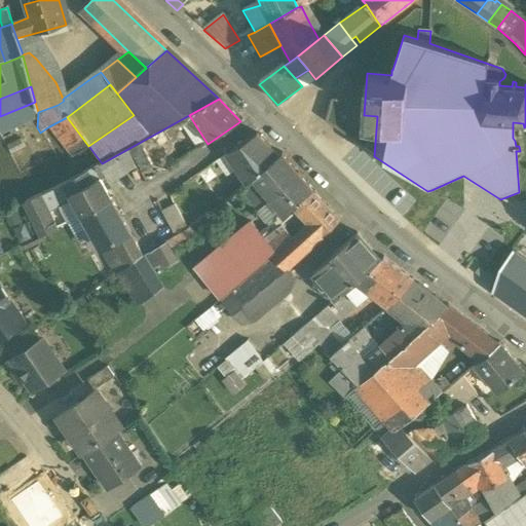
[(67,117),(49,126),(72,159),(89,147),(88,146),(67,117)]
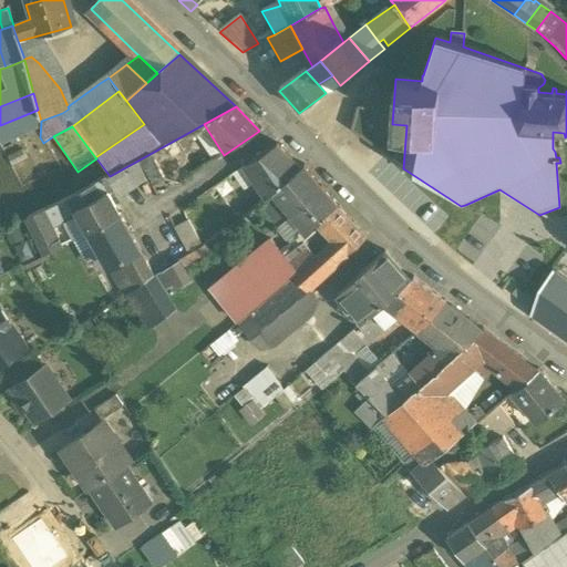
[(299,171),(275,146),(243,167),(264,200),(265,199),(272,193),(299,171)]
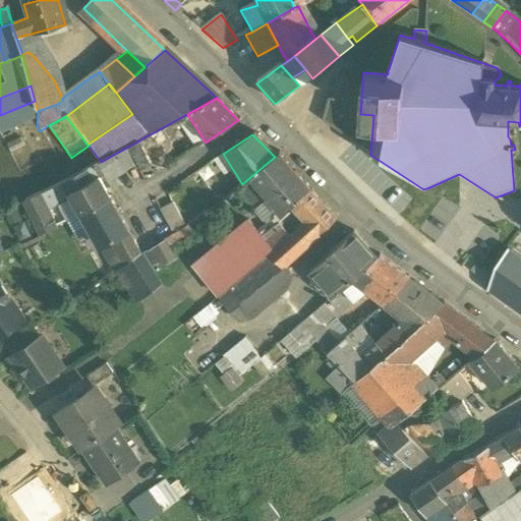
[(151,165),(138,142),(127,149),(139,171),(151,165)]
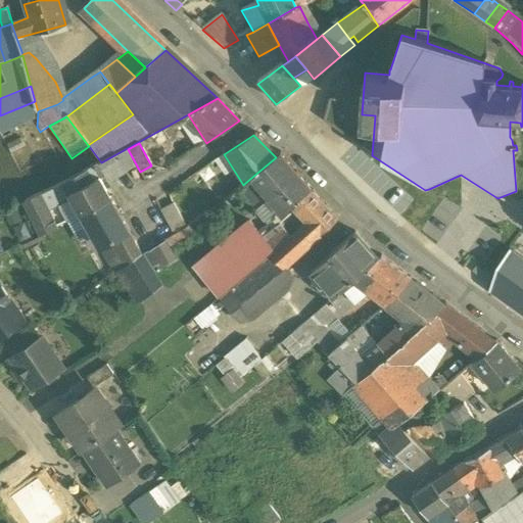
[(311,191),(279,154),(276,157),(251,178),(281,215),(292,205),(311,191)]
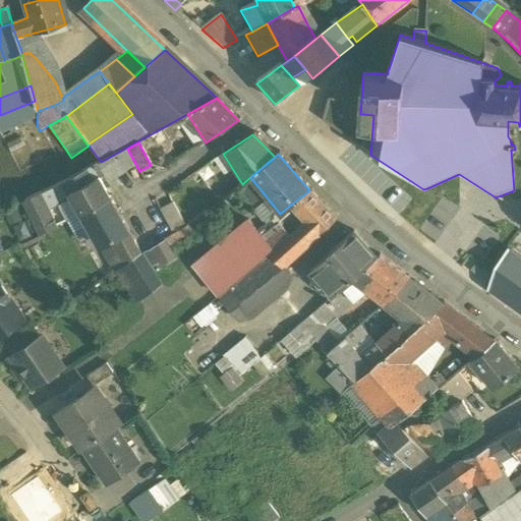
[(93,166),(64,182),(69,192),(69,193),(99,176),(93,166)]
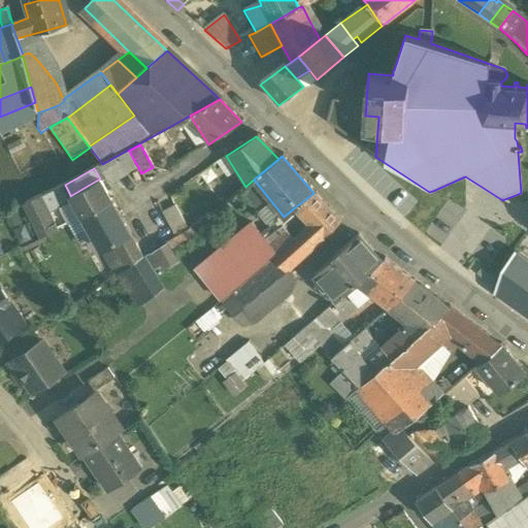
[(111,199),(100,178),(70,196),(81,217),(111,199)]
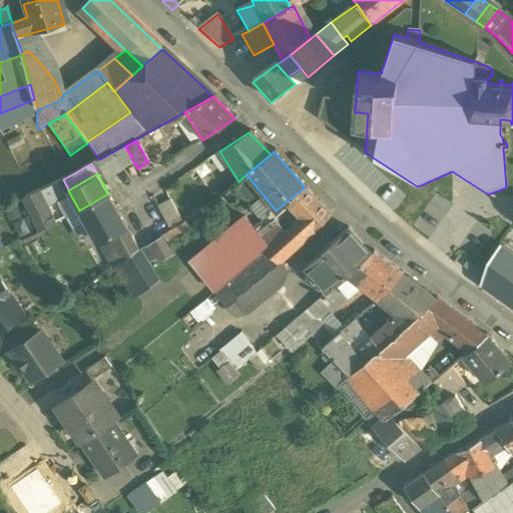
[(63,179),(39,190),(45,201),(68,189),(63,179)]
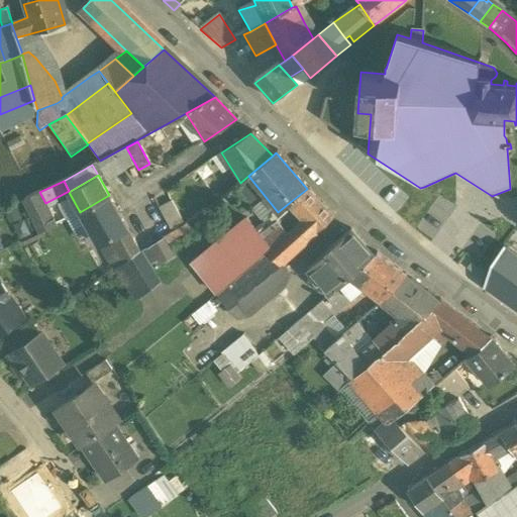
[(247,190),(241,182),(240,183),(234,188),(240,195),(247,190)]
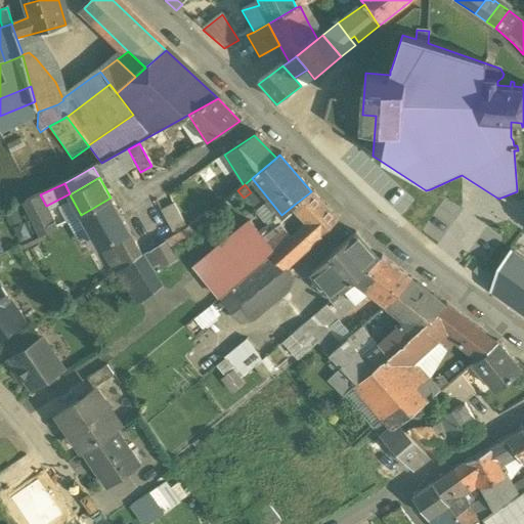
[(339,219),(311,191),(293,206),(320,235),(339,219)]
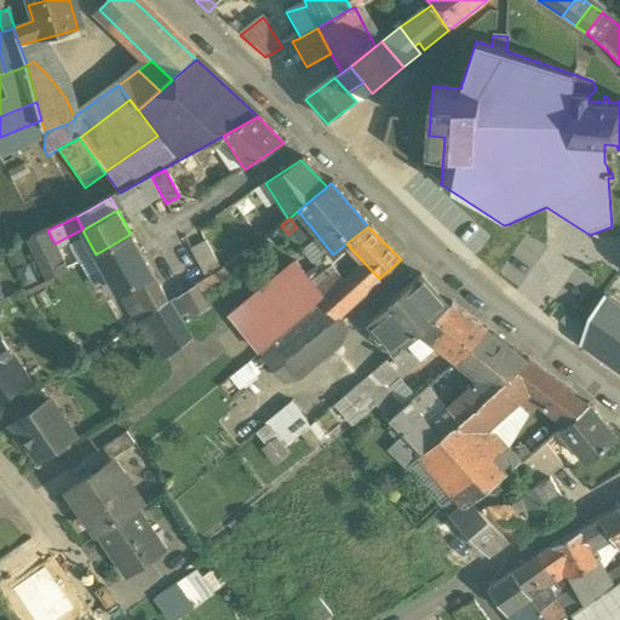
[(47,230),(28,240),(47,279),(67,270),(55,244),(47,230)]
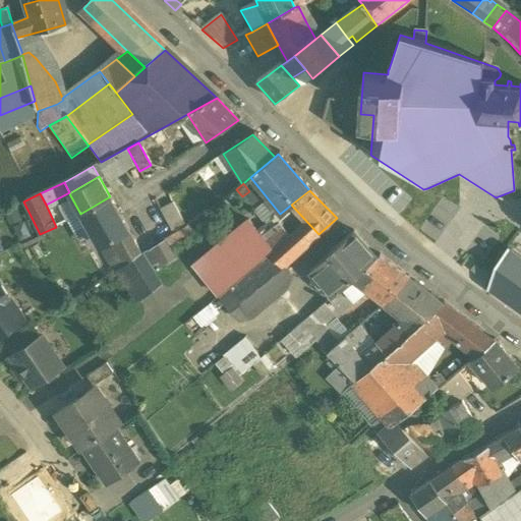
[(128,230),(110,196),(80,214),(99,246),(111,240),(128,230)]
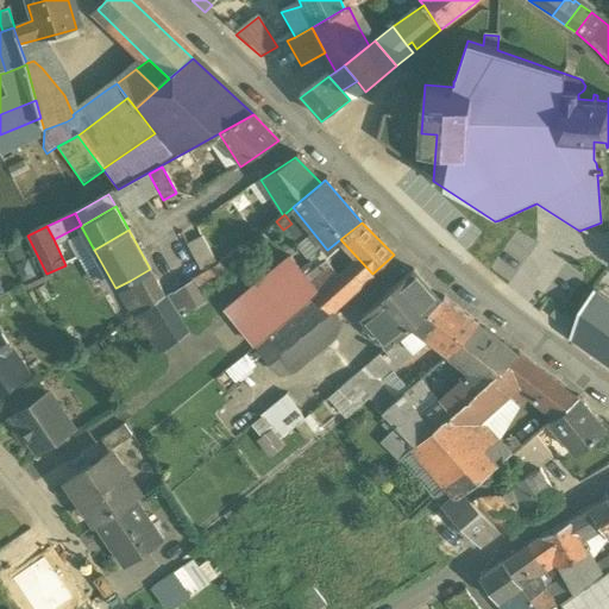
[(215,265),(201,238),(186,246),(200,275),(215,265)]
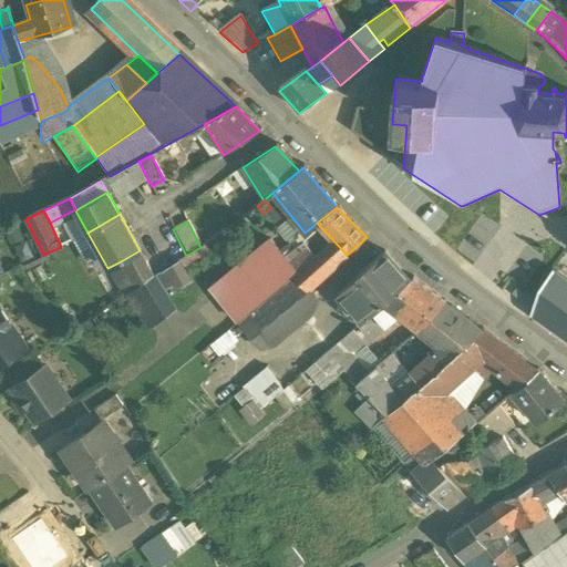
[(347,255),(317,223),(305,233),(298,238),(302,244),(282,257),(296,275),(309,289),(347,255)]
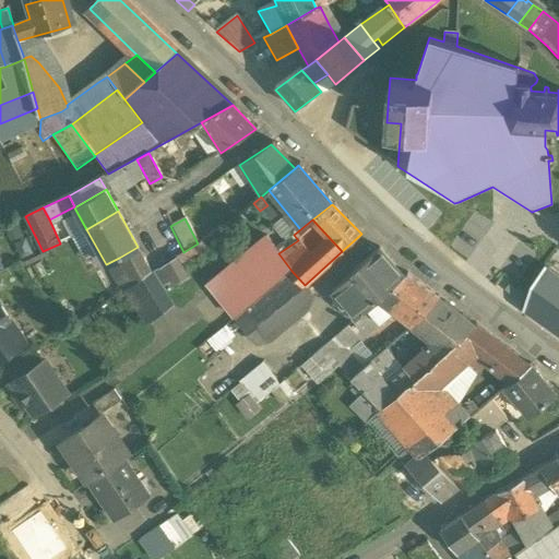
[(294,235),(286,240),(275,248),(274,249),(278,253),(298,240),(294,235)]
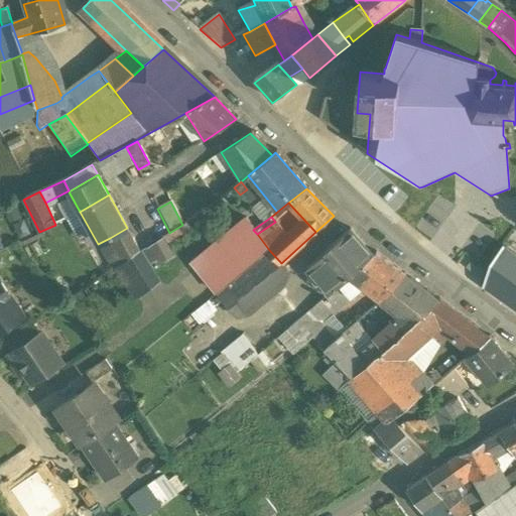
[(257,234),(253,230),(254,229),(246,218),(191,263),(216,293),(217,293),(242,272),(269,250),(257,234)]
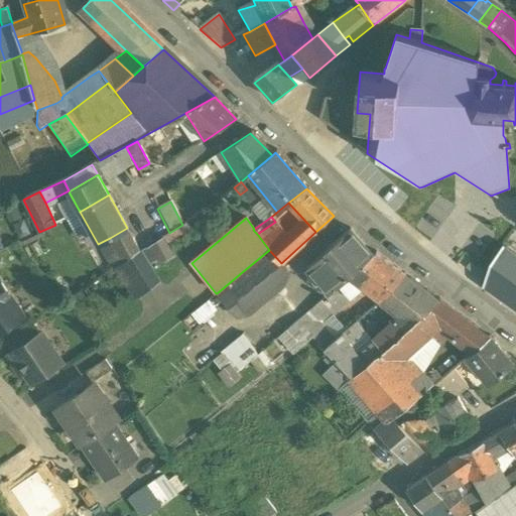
[(140,251),(127,228),(110,238),(124,262),(140,251)]
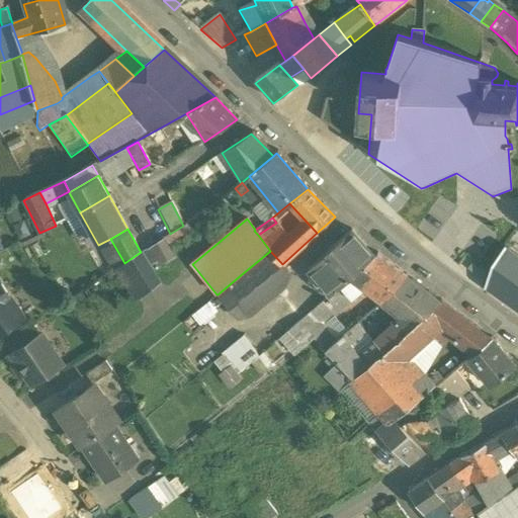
[(373,258),(350,231),(325,253),(326,254),(308,270),(330,296),(350,279),(373,258)]
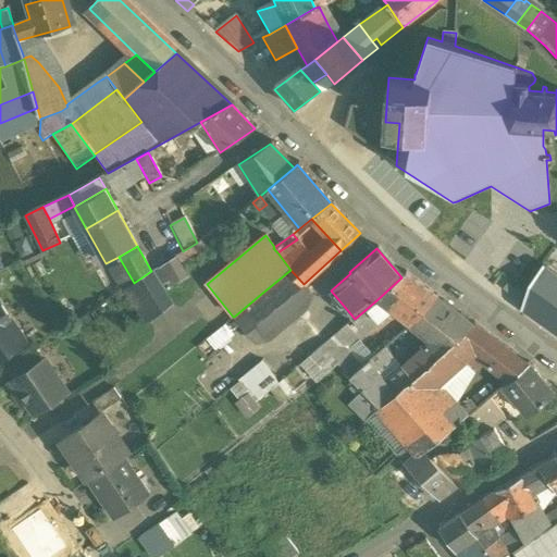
[(556,336),(556,276),(543,267),(529,286),(519,310),(556,336)]
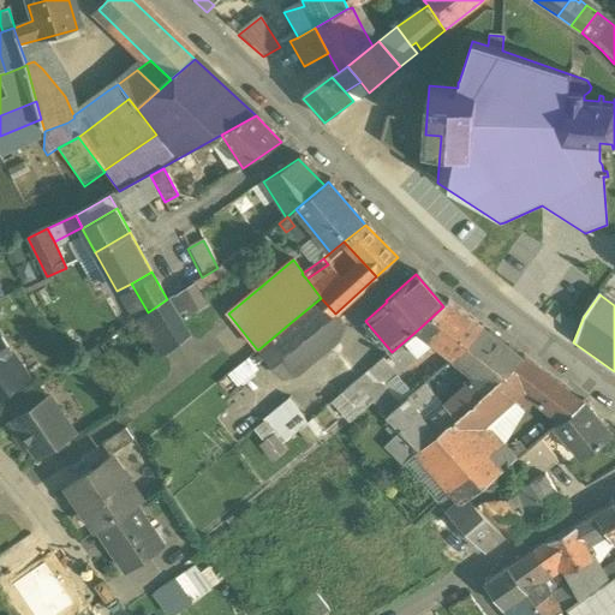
[(321,298),(288,324),(320,358),(335,345),(345,324),(335,314),(321,298)]
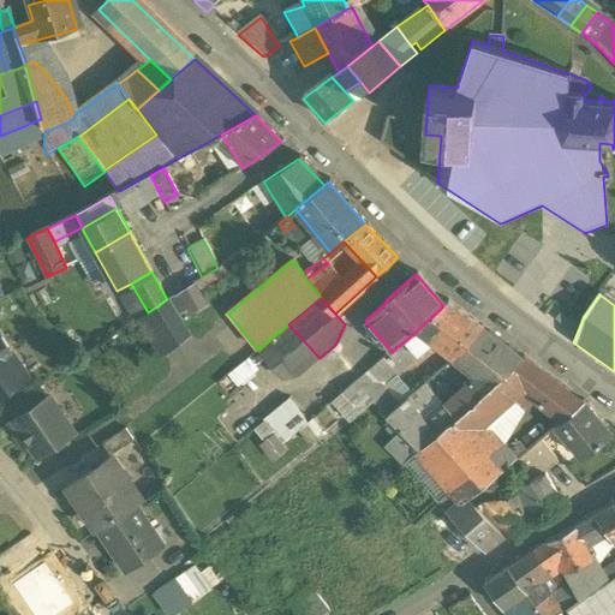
[(187,335),(167,299),(148,312),(139,318),(161,356),(187,335)]
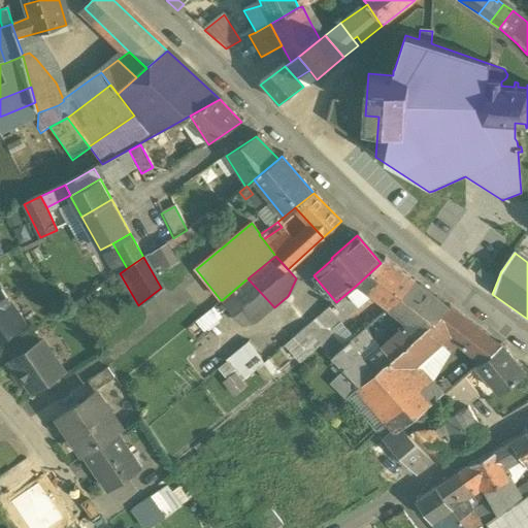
[(415,283),(385,260),(381,263),(357,285),(370,295),(389,310),(391,309),(391,308),(415,283)]
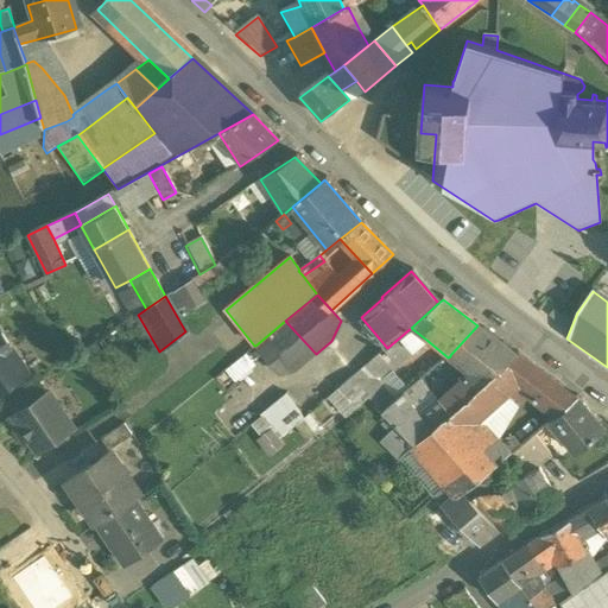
[(316,354),(285,321),(255,346),(254,346),(279,375),(295,372),(316,354)]
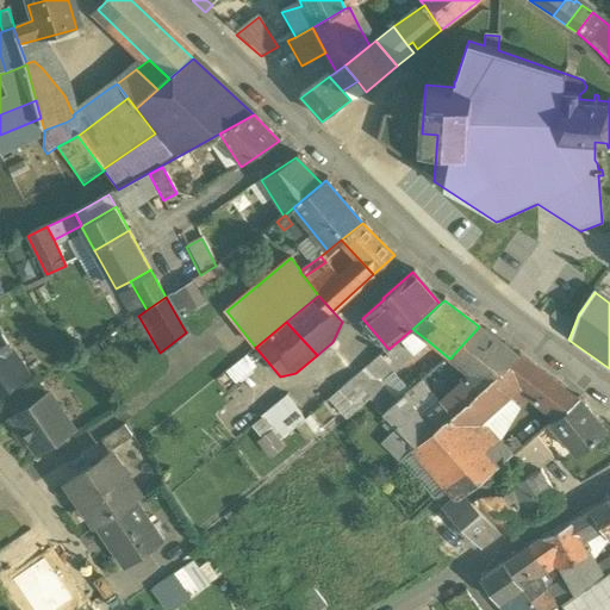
[(517,355),(479,327),(452,356),(473,377),(442,404),(446,409),(452,415),(453,416),(498,374),(517,355)]
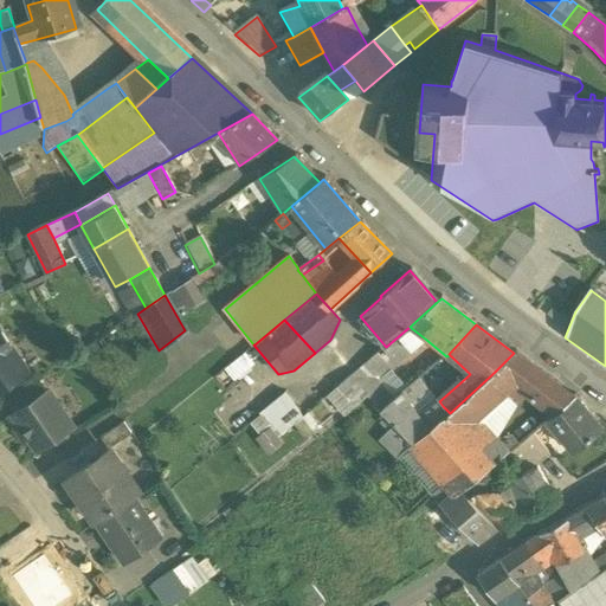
[(425,339),(410,327),(386,347),(381,350),(394,366),(425,339)]
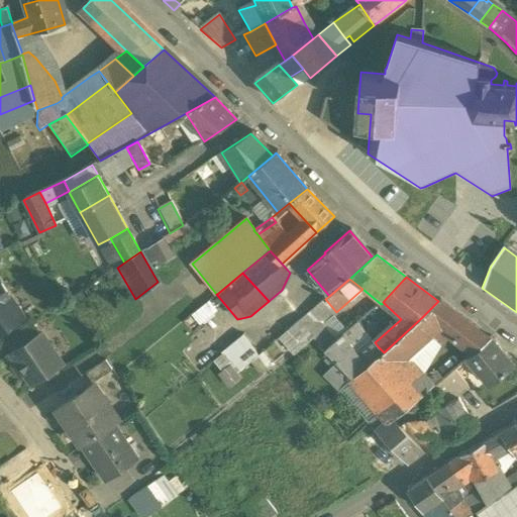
[(0,332),(21,319),(8,300),(10,299),(0,284),(0,332)]
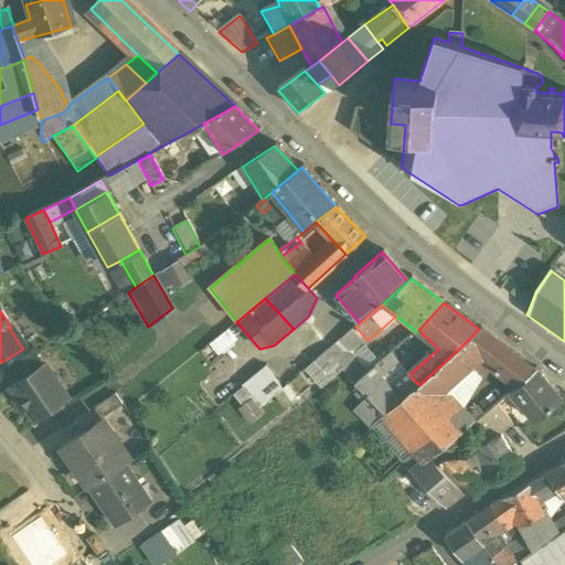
[(355,327),(318,359),(334,376),(342,370),(355,383),(369,371),(352,353),(368,341),(355,327)]
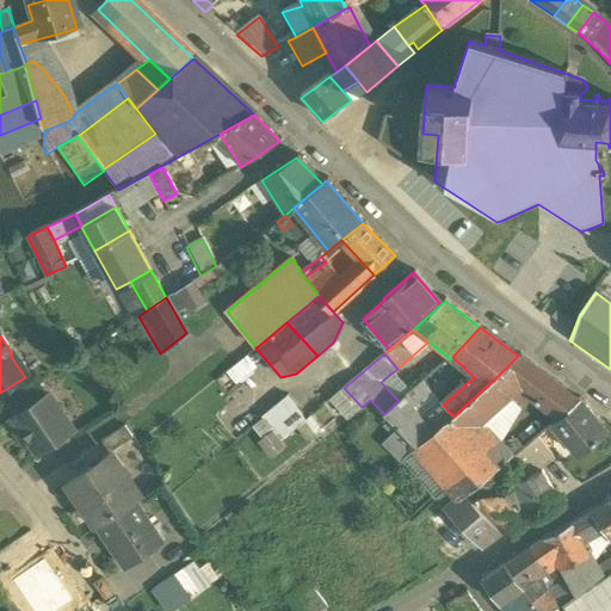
[(566,390),(518,356),(499,375),(523,393),(544,409),(566,390)]
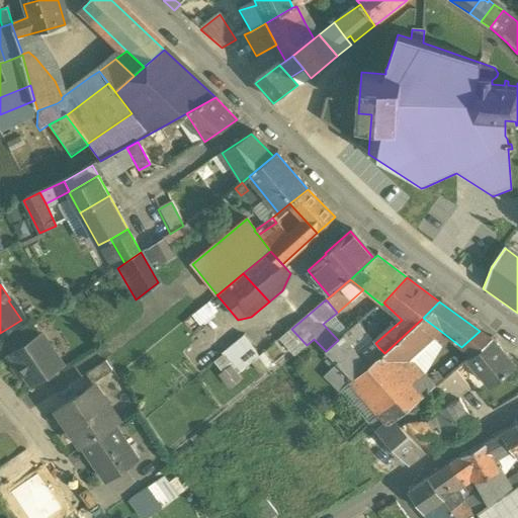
[(443,333),(423,318),(385,353),(399,368),(433,338),(437,341),(443,333)]
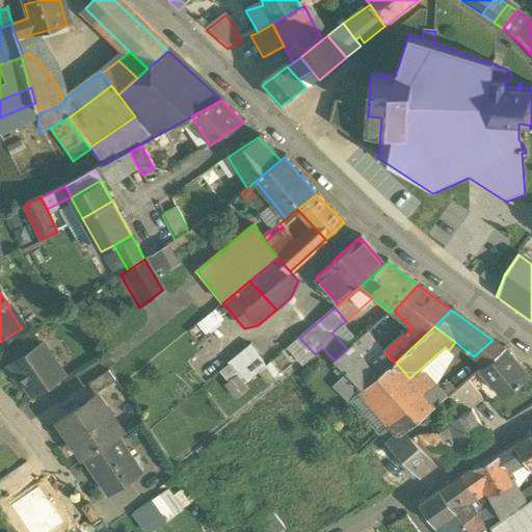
[(40,346),(33,337),(23,343),(30,353),(40,346)]
